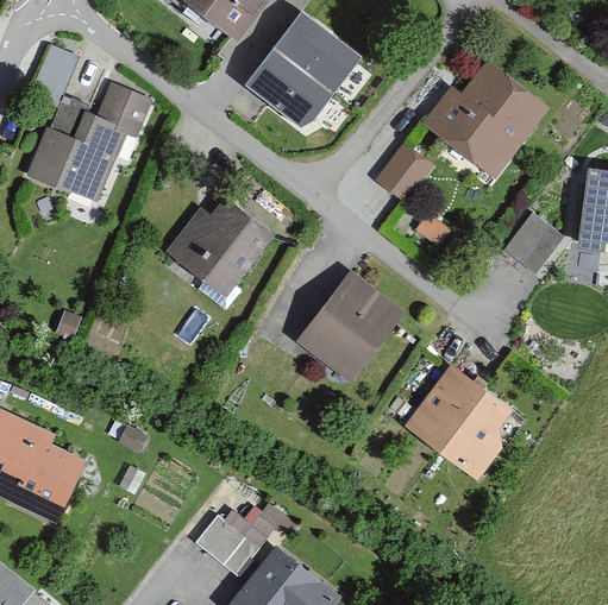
[(177,0),(236,43),(268,0),(177,0)]
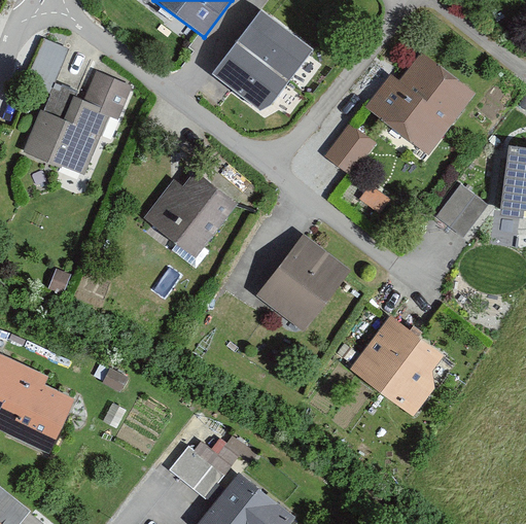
[(261,13),(214,75),(266,115),(314,54),(261,13)]
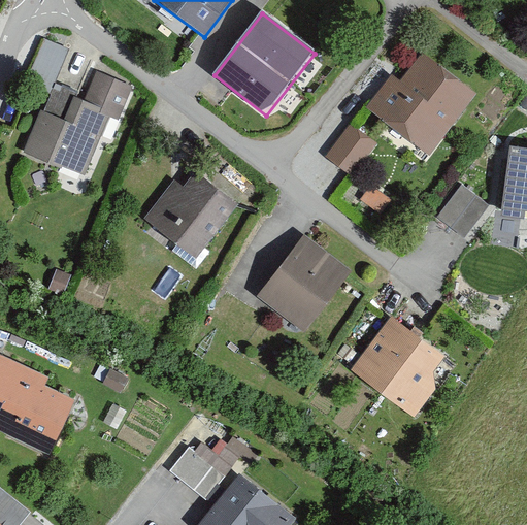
[(33,64),(58,74),(72,40),(46,30),(33,64)]
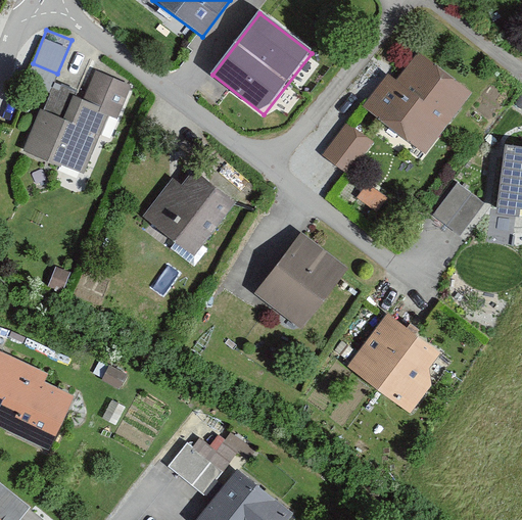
[(395,81),(387,75),(363,106),(424,153),(472,92),(419,51),(395,81)]
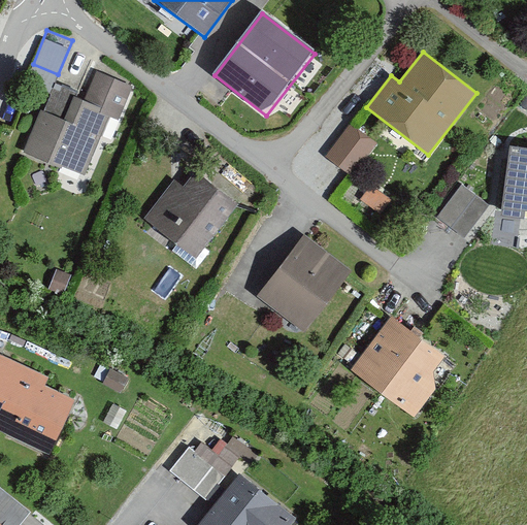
[(63,120),(38,111),(24,153),(87,174),(101,134),(107,137),(114,116),(120,118),(131,87),(91,73),(81,101),(71,98),(63,120)]
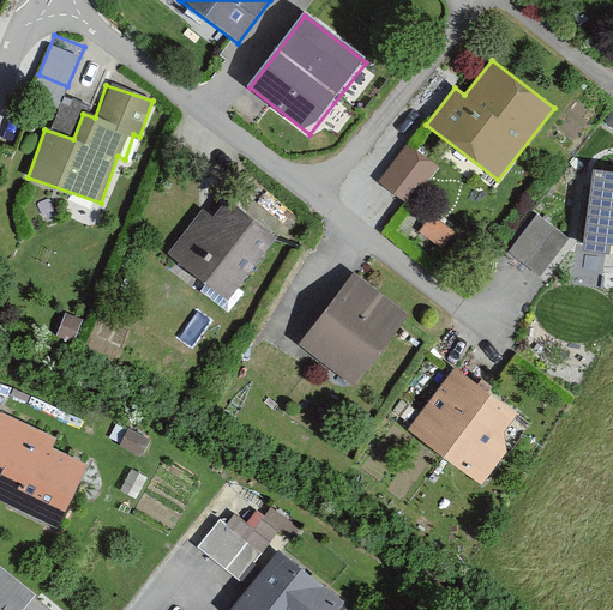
[(437,167),(407,145),(378,181),(408,204),(437,167)]
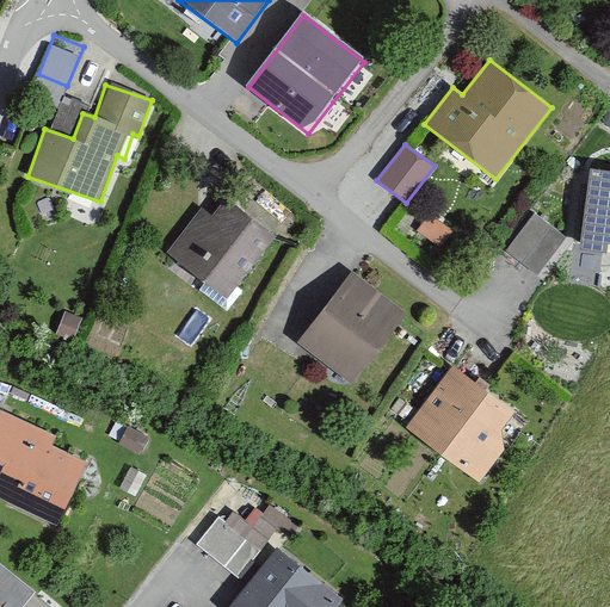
[(609,169),(590,168),(580,248),(604,252),(605,242),(609,242),(609,169)]
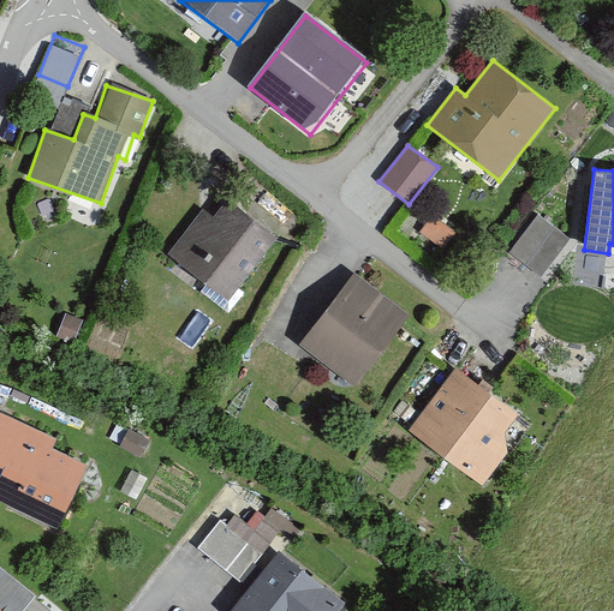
[(214,217),(201,208),(166,252),(228,300),(276,238),(227,201),(214,217)]
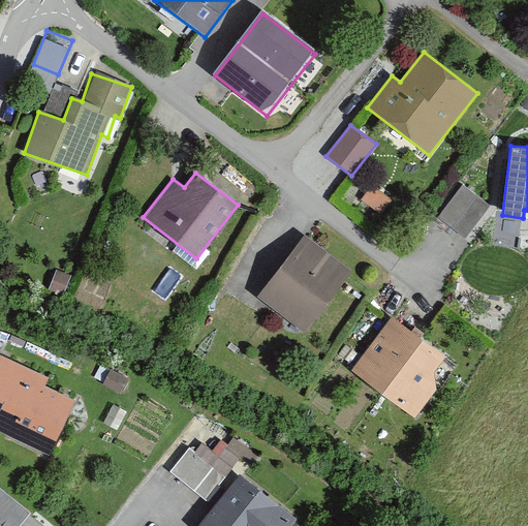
[(491,202),(464,182),(439,214),(466,235),(491,202)]
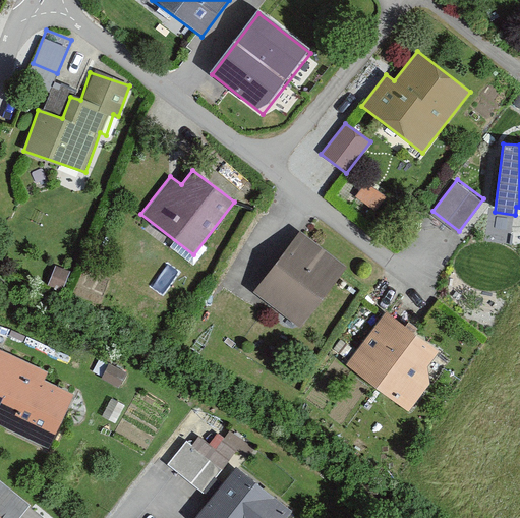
[(384,196),(365,184),(355,202),(374,213),(384,196)]
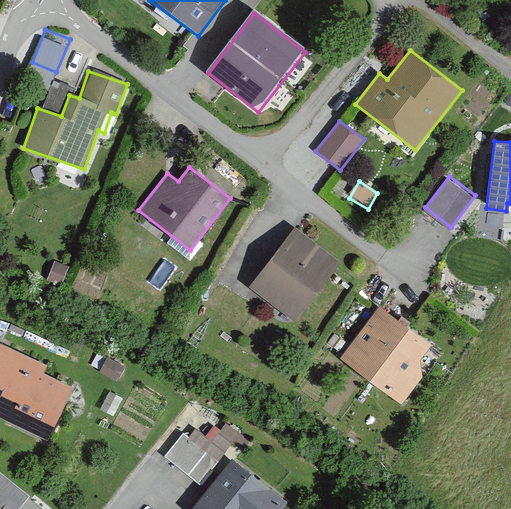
[(339,262),(293,227),(248,287),(294,322),(339,262)]
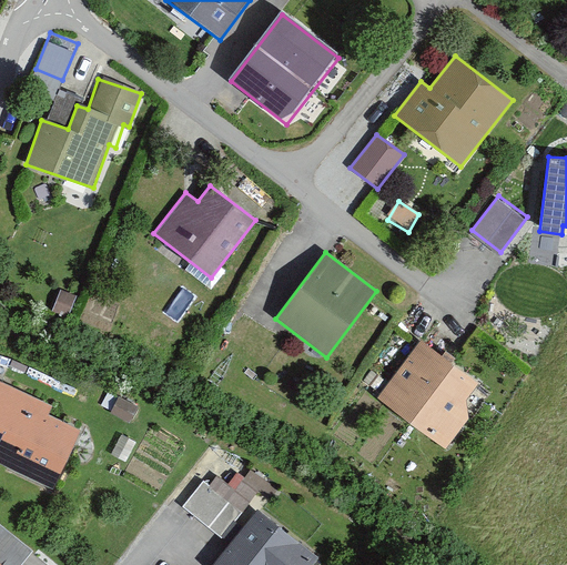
[(490,390),(418,339),(375,400),(447,451),(490,390)]
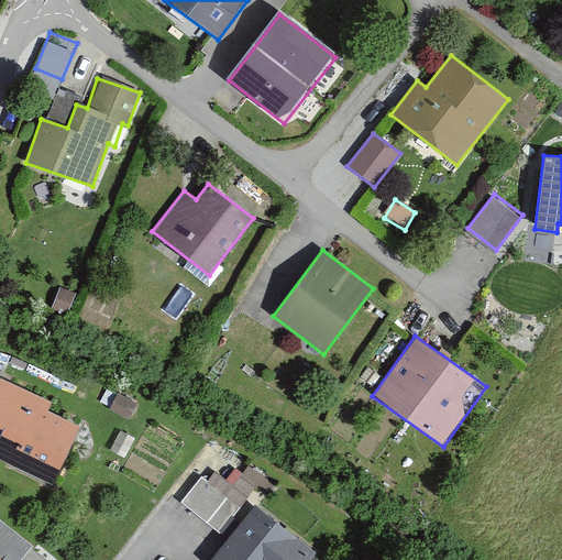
[(0,459),(54,482),(78,425),(47,412),(52,403),(0,380),(0,459)]
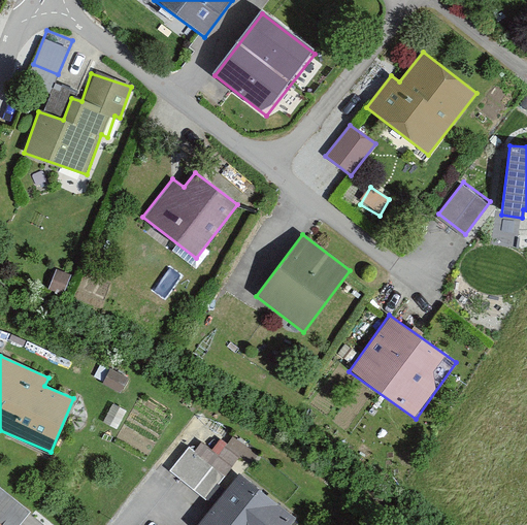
[(193,454),(186,449),(168,472),(205,499),(237,457),(248,465),(255,455),(232,437),(219,455),(201,443),(193,454)]
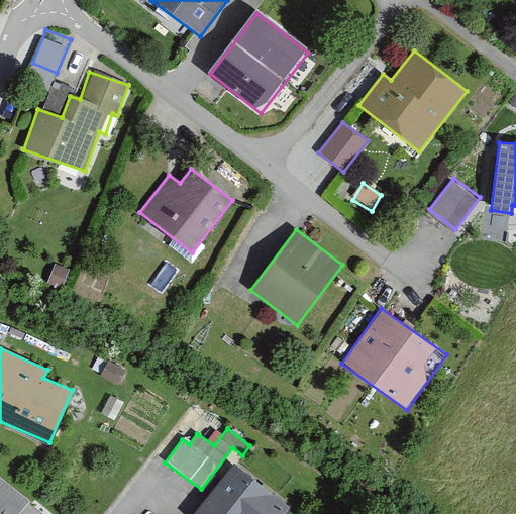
[(281,513),(288,507),(232,465),(193,513),(281,513)]
